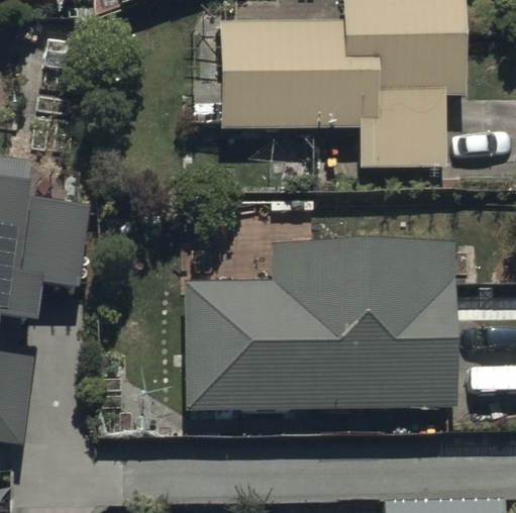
[(340,0),(341,20),(216,20),(216,126),(353,126),(353,171),(447,171),(447,96),(468,96),(468,0),(340,0)]
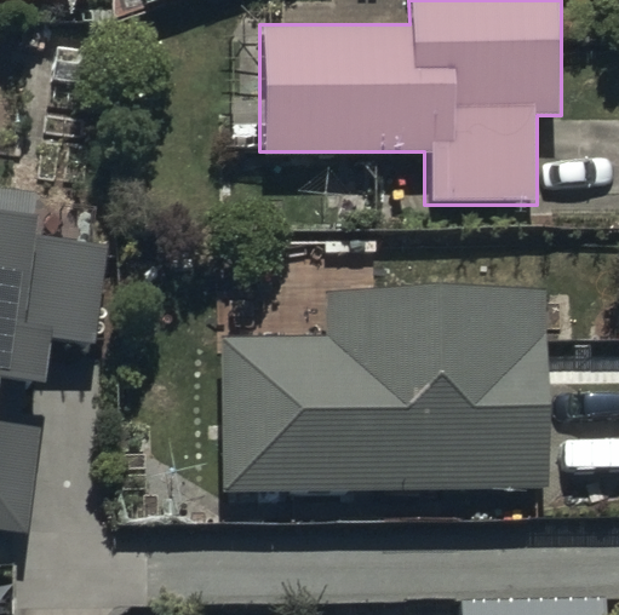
[(0,177),(0,519),(27,523),(43,414),(0,408),(0,368),(49,375),(55,331),(97,337),(112,236),(38,225),(44,183),(0,177)]
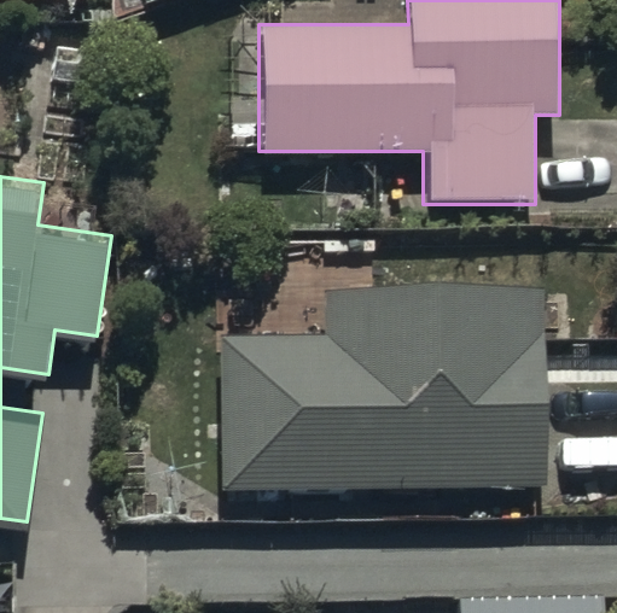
[(221,336),(220,489),(547,491),(548,287),(321,286),(321,337),(221,336)]
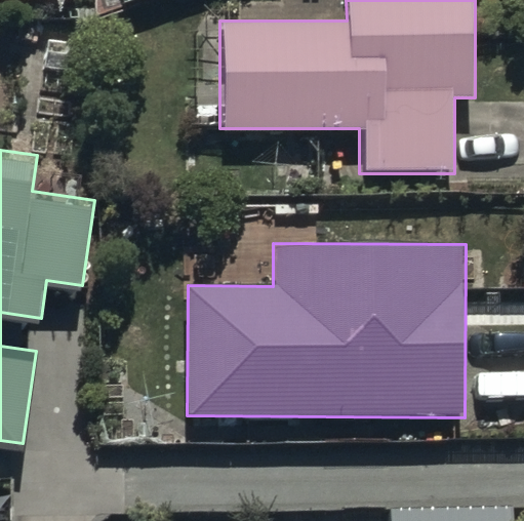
[(514,520),(514,506),(387,509),(387,520),(514,520)]
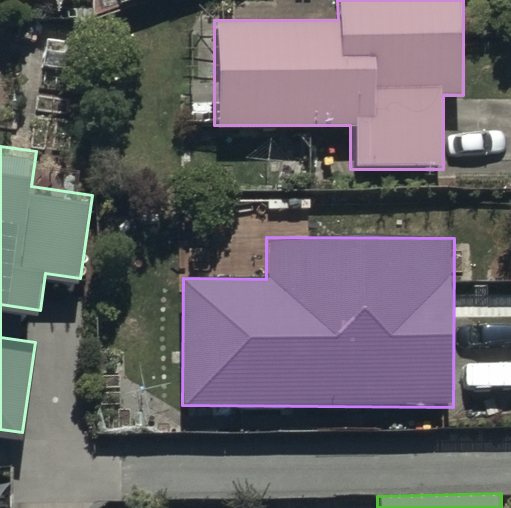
All buildings are outlined.
